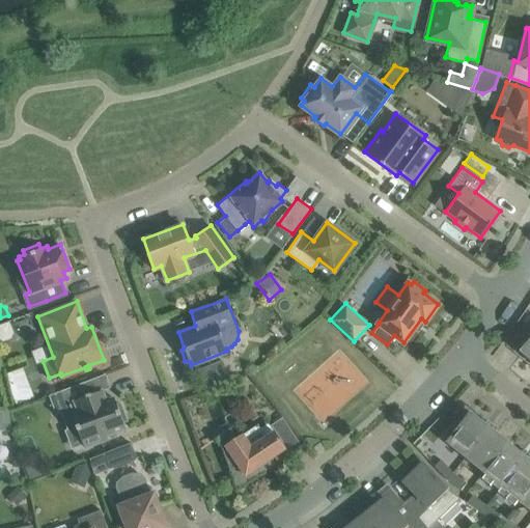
[(0,341),(10,337),(14,331),(9,320),(0,323),(0,341)]
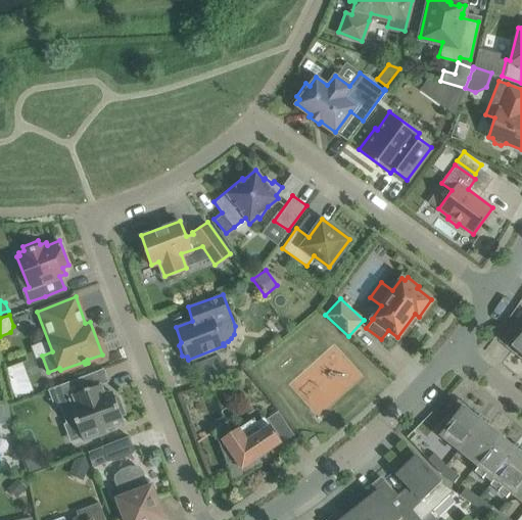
[(521,330),(521,332),(512,345),(521,352),(521,323),(519,328),(521,330)]
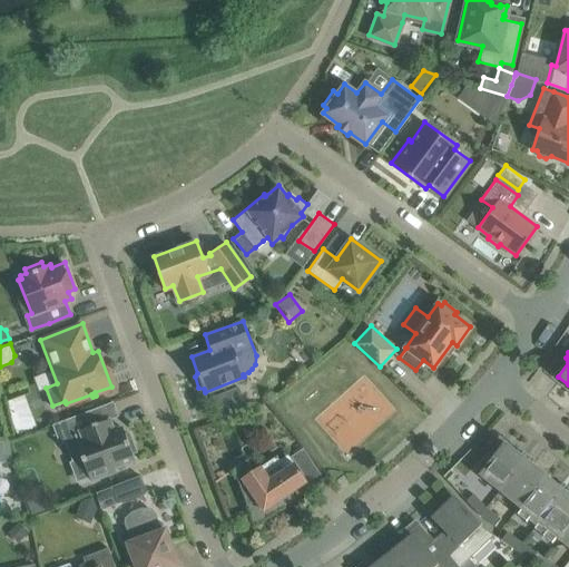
[(238,385),(213,394),(221,417),(246,407),(238,385)]
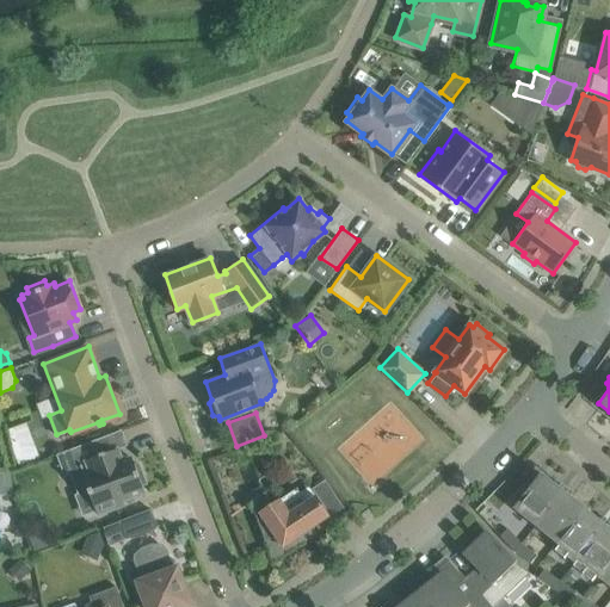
[(96,438),(56,453),(65,475),(71,474),(78,494),(87,490),(96,513),(123,502),(122,500),(145,491),(141,483),(146,482),(137,463),(134,464),(131,457),(117,462),(114,453),(118,452),(117,448),(102,453),(96,438)]
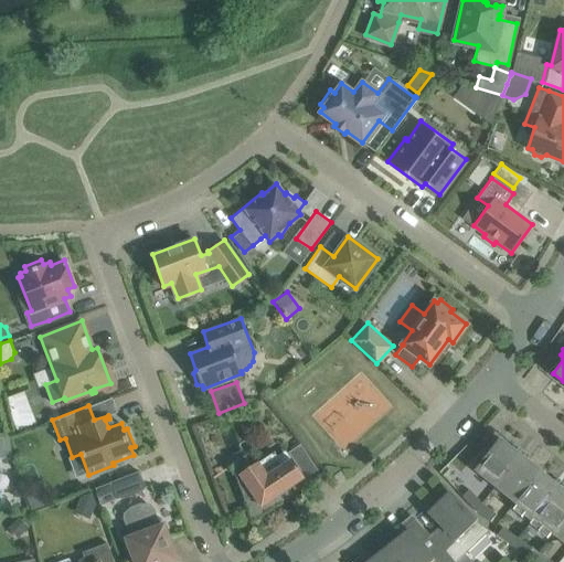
[(32,409),(11,416),(16,430),(36,422),(32,409)]
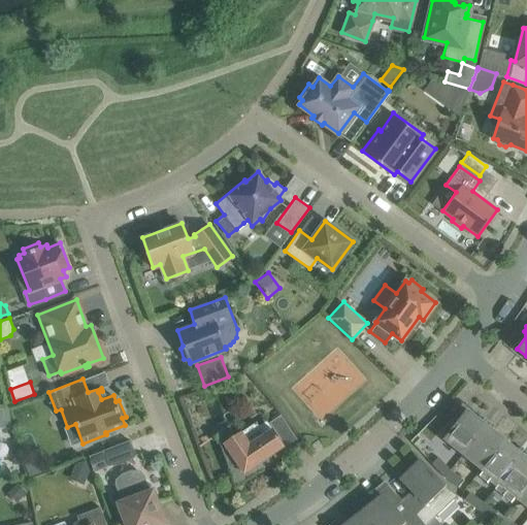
[(462,453),(486,424),(467,409),(456,423),(452,420),(441,432),(446,435),(443,437),(462,453)]
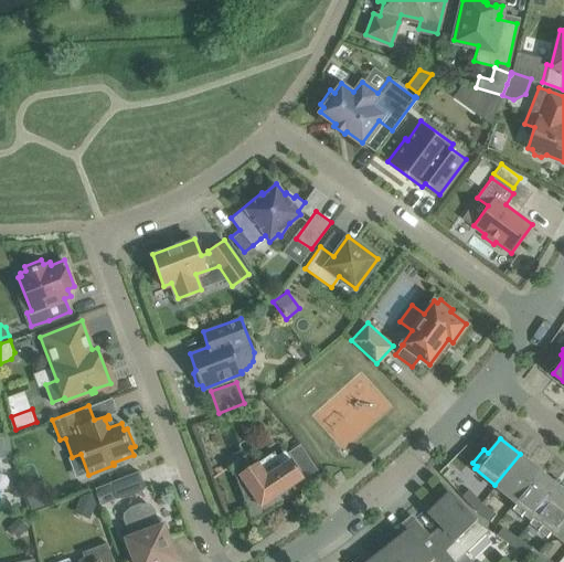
[(514,500),(540,469),(520,454),(495,485),(514,500)]
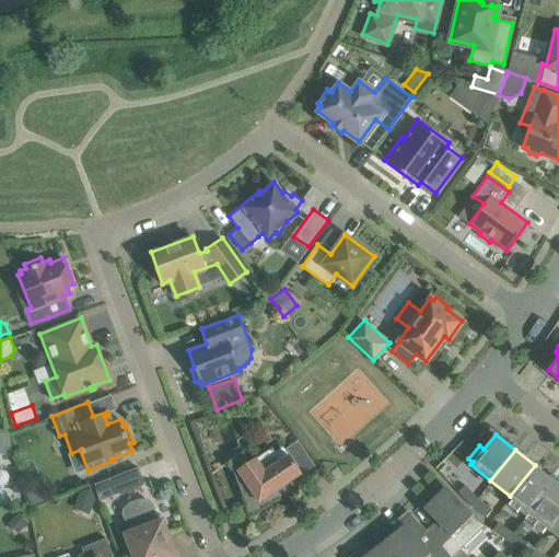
[(248,462),(241,451),(229,460),(249,514),(280,495),(277,489),(301,473),(289,454),(265,471),(256,457),(248,462)]
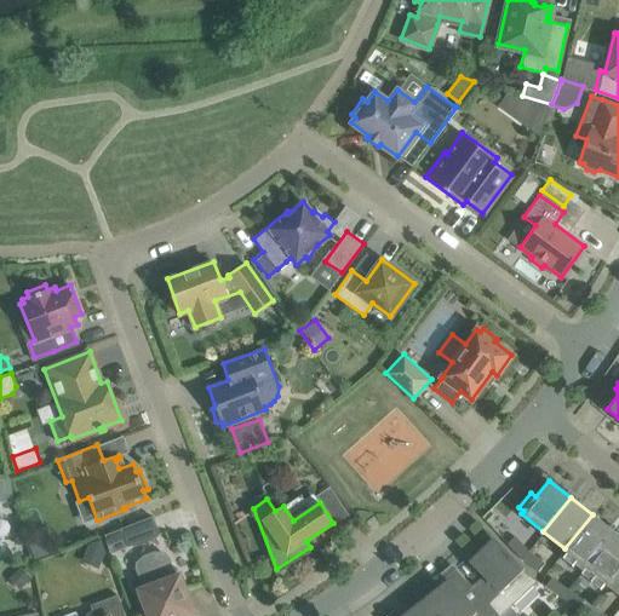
[(585,566),(613,533),(592,514),(565,548),(585,566)]
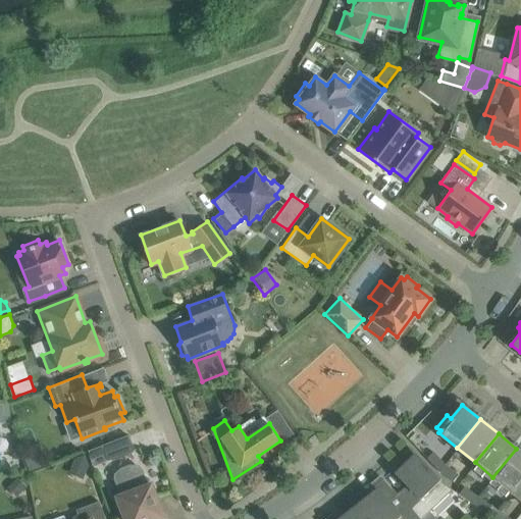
[(100,445),(106,461),(112,459),(119,457),(124,455),(127,453),(132,451),(134,449),(128,434),(100,445)]
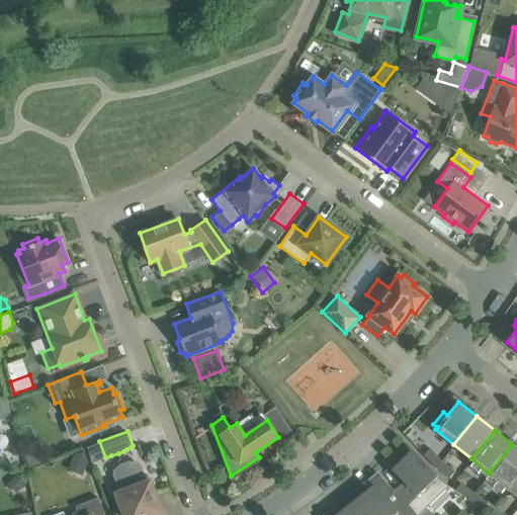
[(516,480),(516,448),(512,445),(489,474),(509,490),(516,480)]
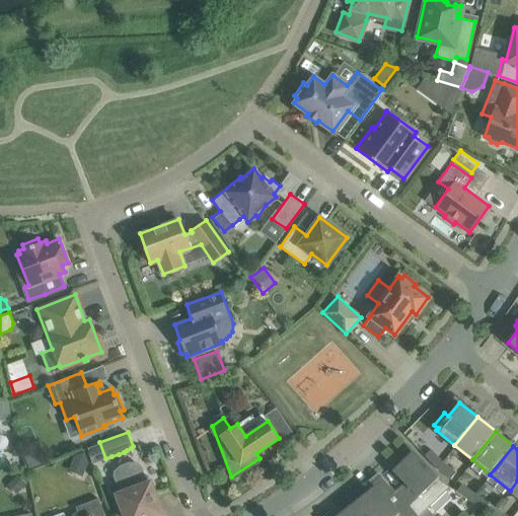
[(436,467),(442,460),(441,458),(430,448),(424,455),(436,467)]
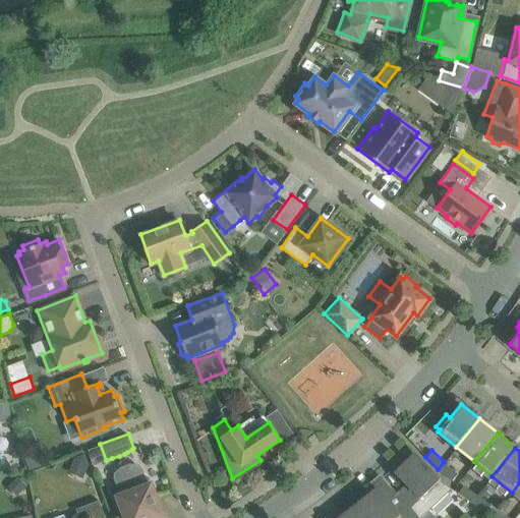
[(73,456),(70,463),(85,469),(89,462),(83,452),(73,456)]
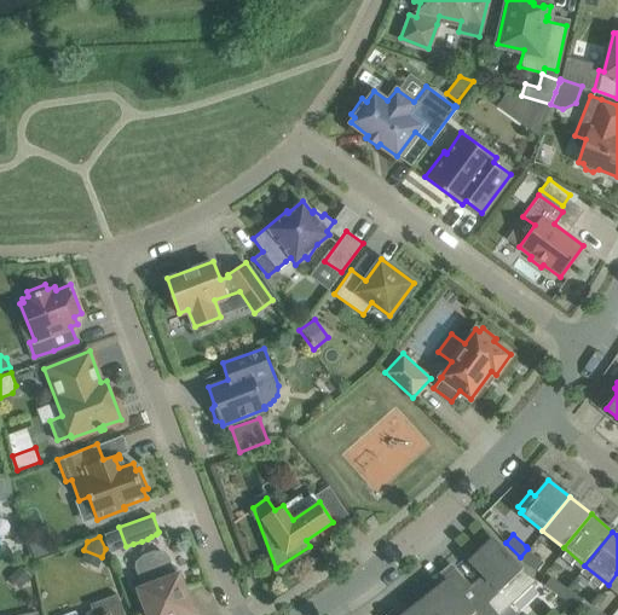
[(471,584),(497,614),(537,579),(523,569),(492,538),(468,560),(481,574),(471,584)]
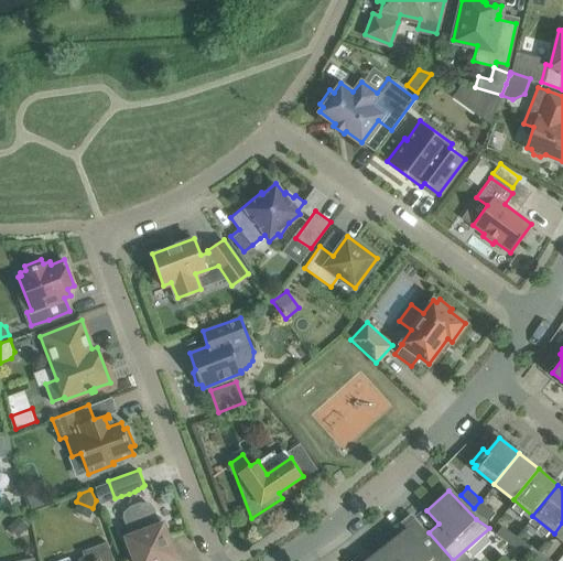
[(474,508),(488,519),(495,511),(480,500),(474,508)]
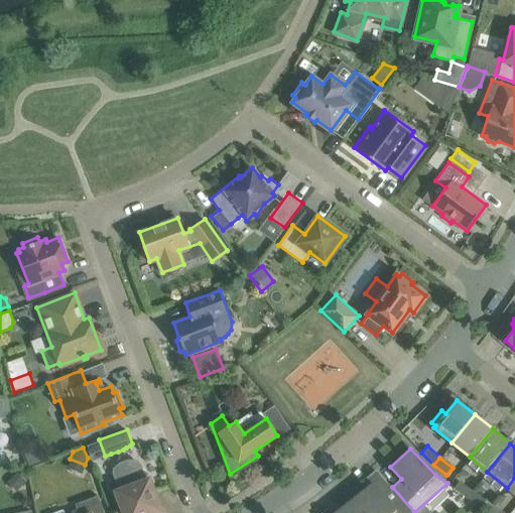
[(114,472),(112,473),(119,489),(115,491),(123,512),(156,512),(156,511),(157,507),(160,506),(149,478),(146,479),(140,463),(138,464),(137,461),(128,461),(120,464),(114,470),(114,472)]
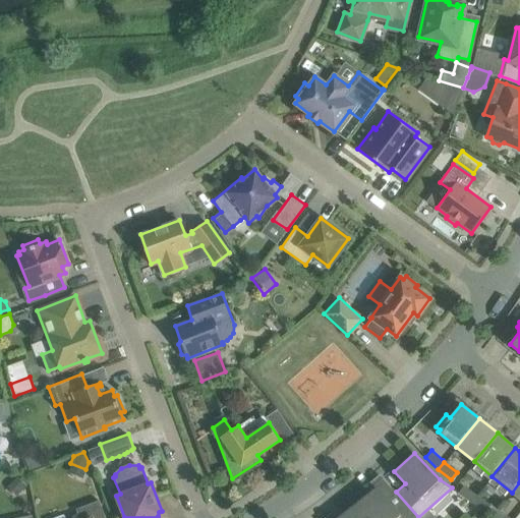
[(16,475),(6,485),(15,495),(26,484),(16,475)]
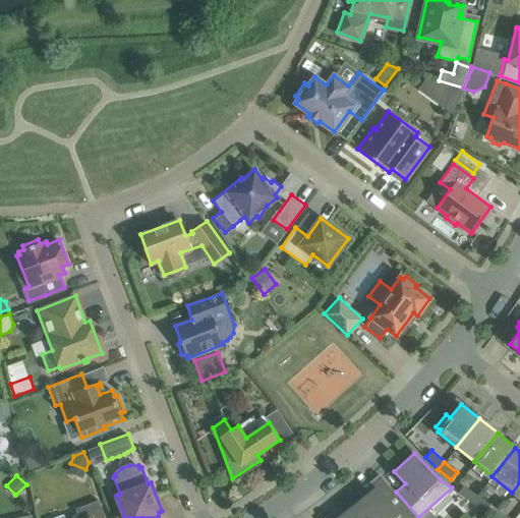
[(471,502),(477,494),(463,484),(458,492),(471,502)]
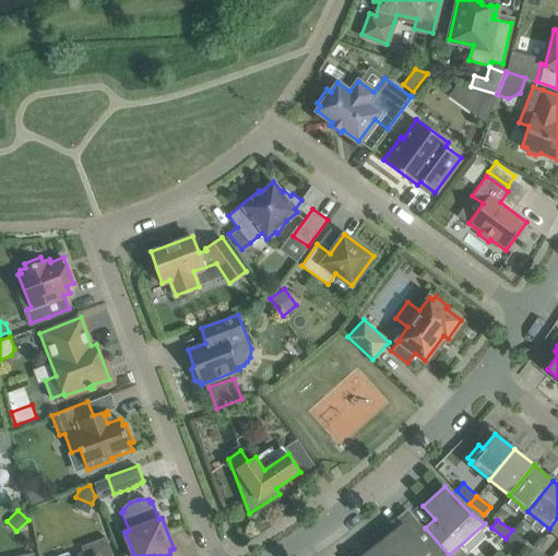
[(449,555),(425,528),(415,536),(404,522),(381,541),(392,555),(425,555),(427,554),(428,555),(449,555)]
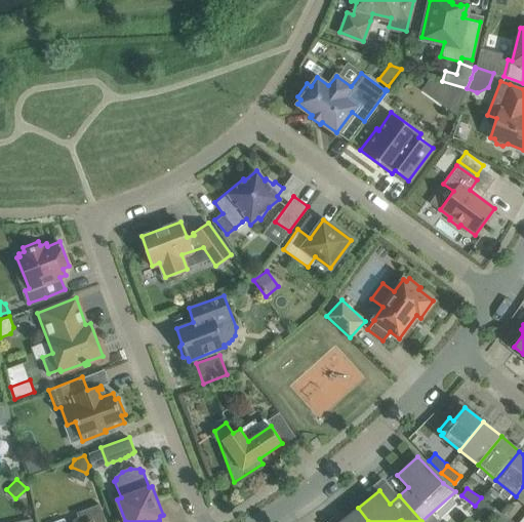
[(481,497),(475,506),(489,515),(494,508),(481,497)]
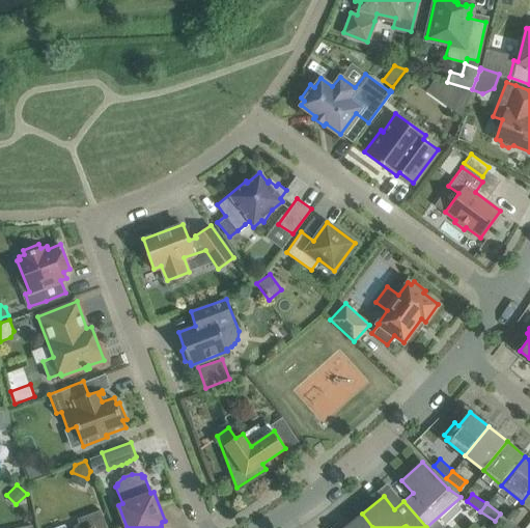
[(107,527),(101,508),(78,518),(81,527),(65,527),(64,523),(50,527),(107,527)]
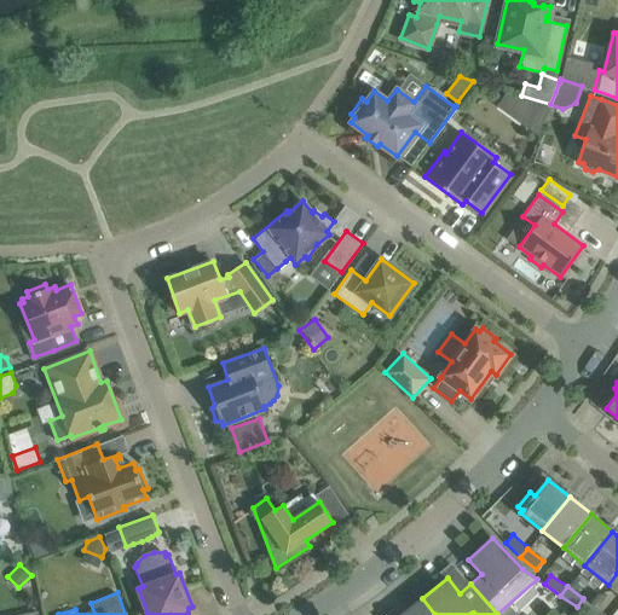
[(434,614),(422,598),(400,614),(434,614)]
